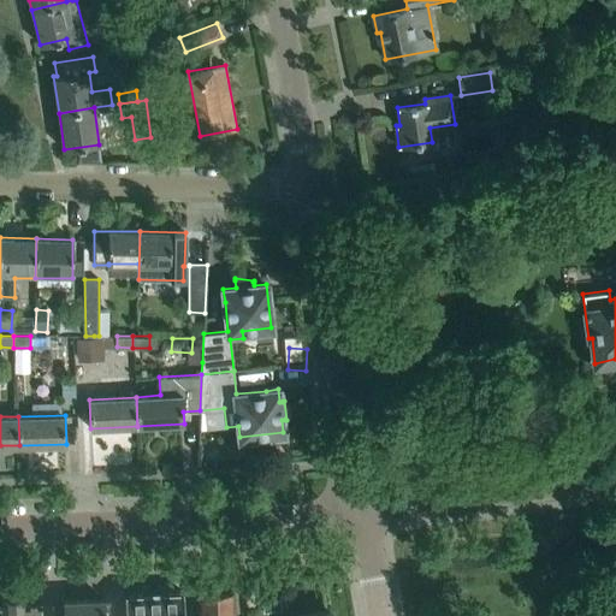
[(234,615),(234,591),(218,591),(218,586),(201,587),(201,592),(197,592),(199,615),(234,615)]
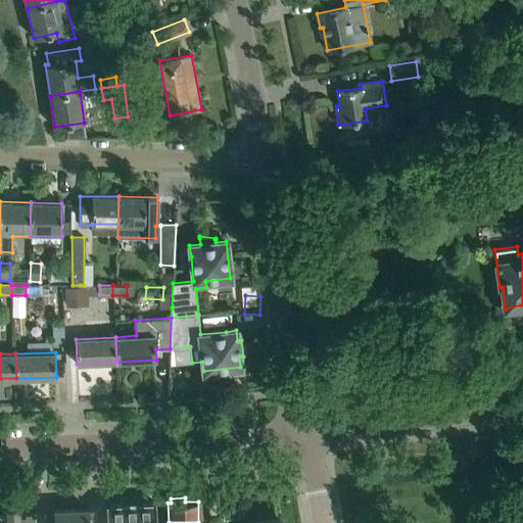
[(123,505),(105,505),(105,522),(156,522),(155,503),(138,504),(138,503),(134,503),(126,503),(123,503),(123,505)]
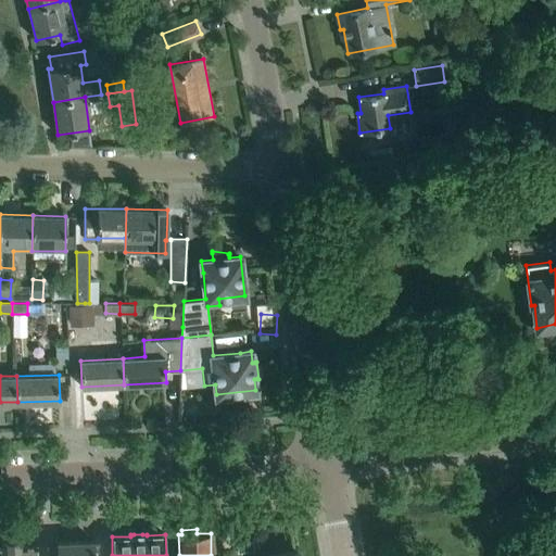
[(58,541),(58,555),(93,555),(93,540),(58,541)]
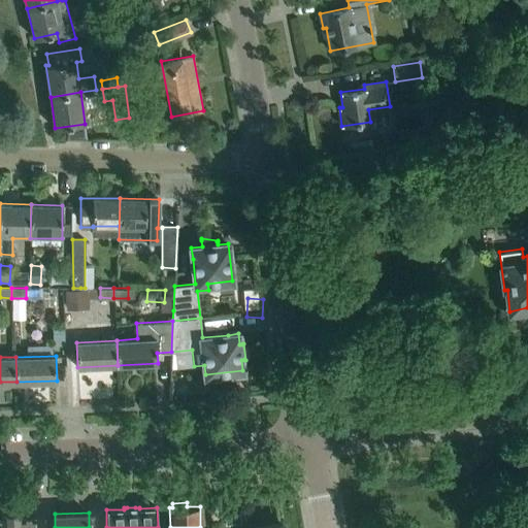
[(34,527),(35,518),(22,518),(22,514),(3,515),(3,527),(34,527)]
